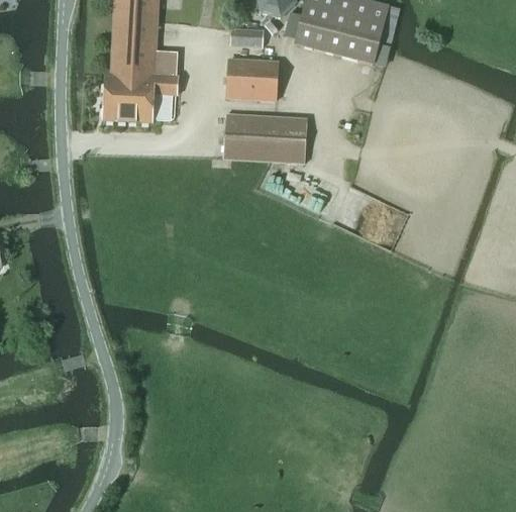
[(178,76),(176,76),(178,50),(157,49),(159,0),(116,0),(112,76),(106,76),(104,118),(151,121),(153,93),(177,94),(178,76)]
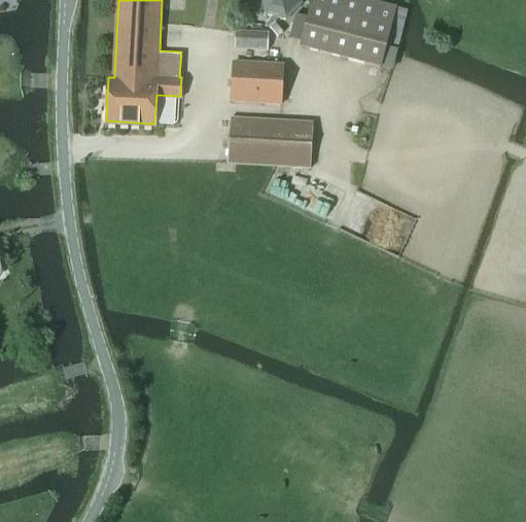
[(287,16),(301,0),(263,0),(266,10),(287,16)]
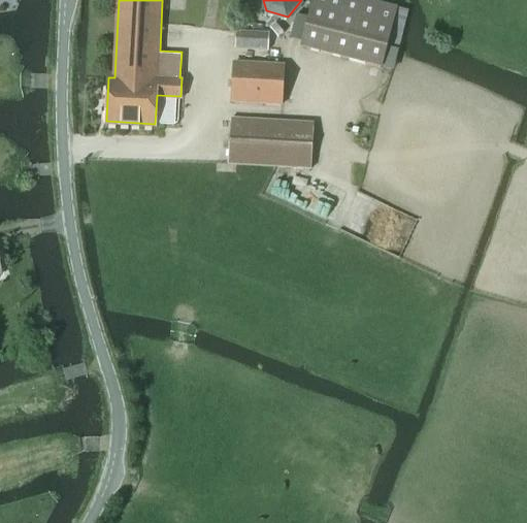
[(382,65),(397,5),(377,0),(314,0),(302,44),(382,65)]
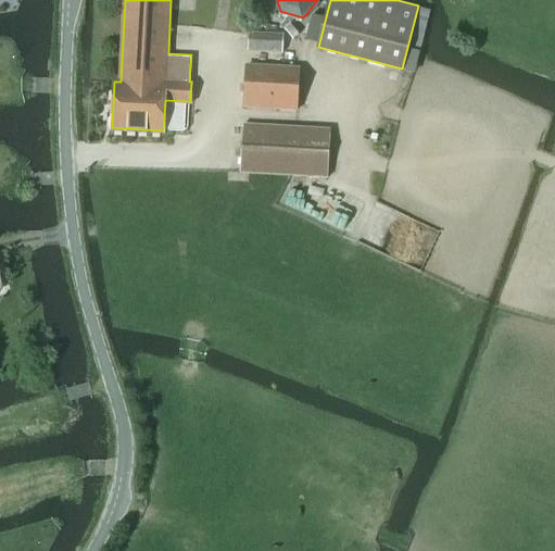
[(284,50),(285,33),(250,30),(249,48),(284,50)]
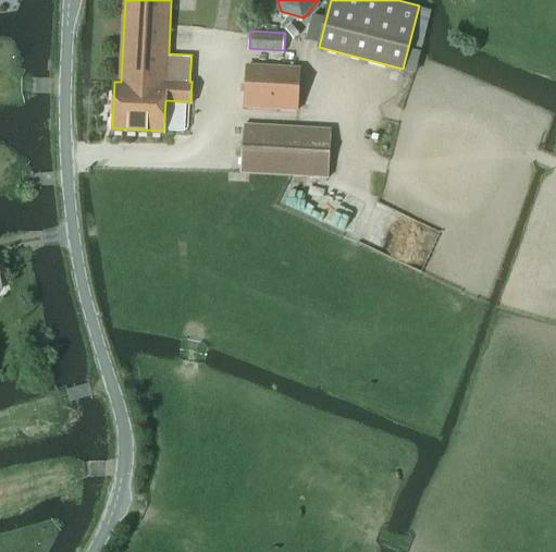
[(297,107),(299,65),(247,63),(245,105),(297,107)]
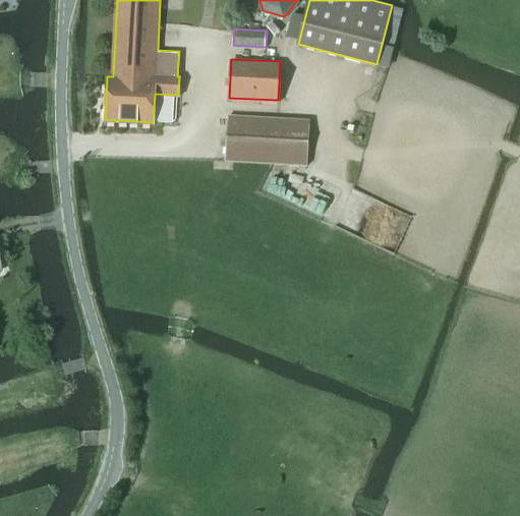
[(307,164),(310,119),(228,114),(226,159),(307,164)]
